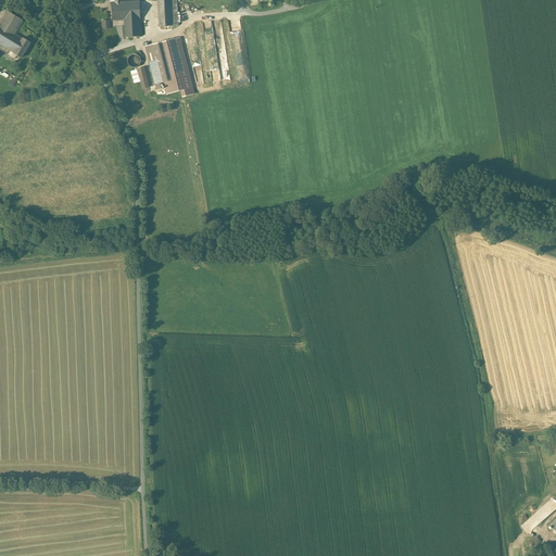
[(171,0),(158,0),(158,1),(160,27),(173,26),(172,13),(172,4),(171,0)]
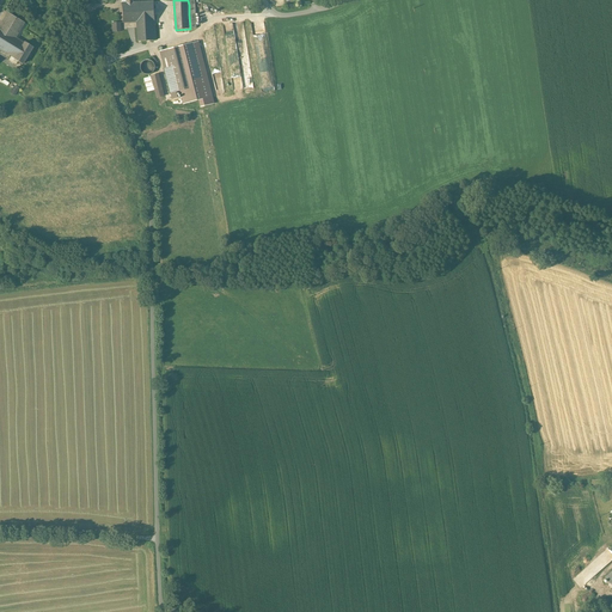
[(140,2),(136,2),(138,23),(154,22),(153,1),(140,2)]
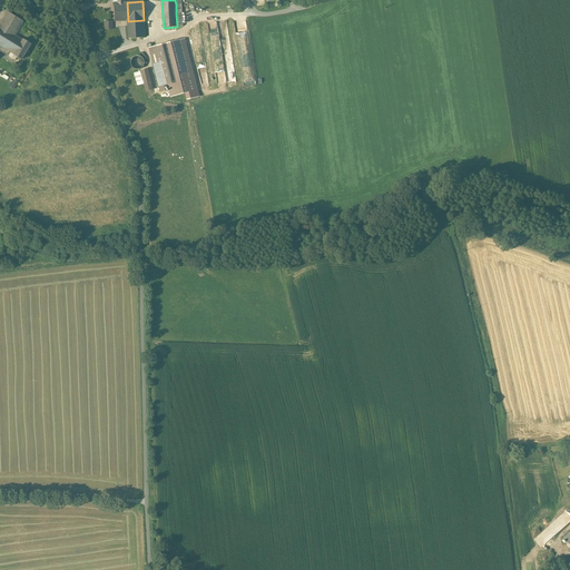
[(118,2),(112,3),(114,21),(127,21),(128,21),(127,2),(124,2),(118,2)]
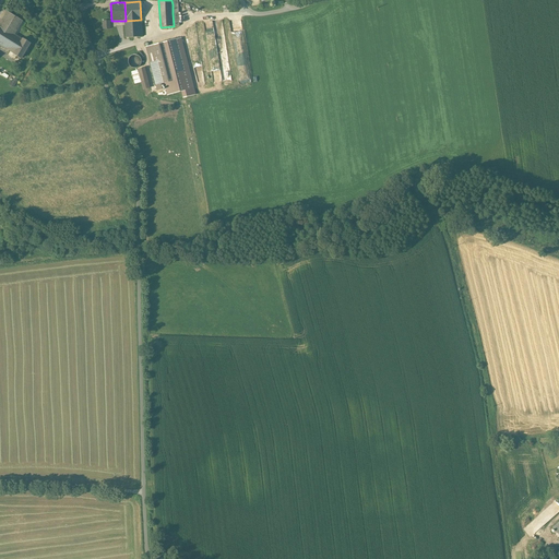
[(23,21),(7,12),(0,23),(0,44),(14,52),(22,39),(14,35),(20,25),(23,21)]
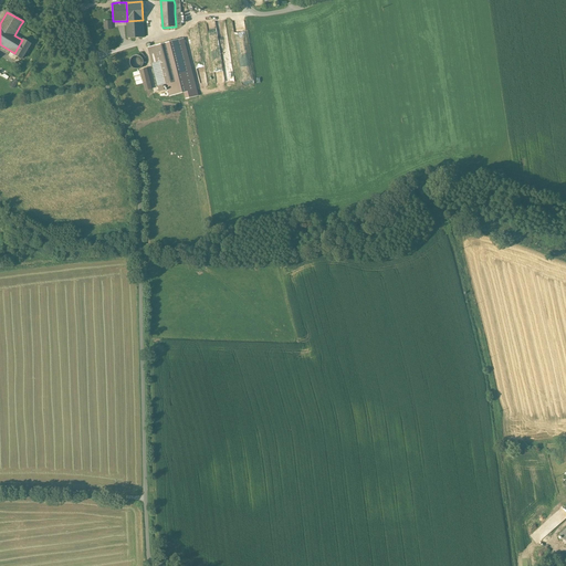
[(127,21),(126,21),(127,39),(144,38),(143,20),(127,21)]
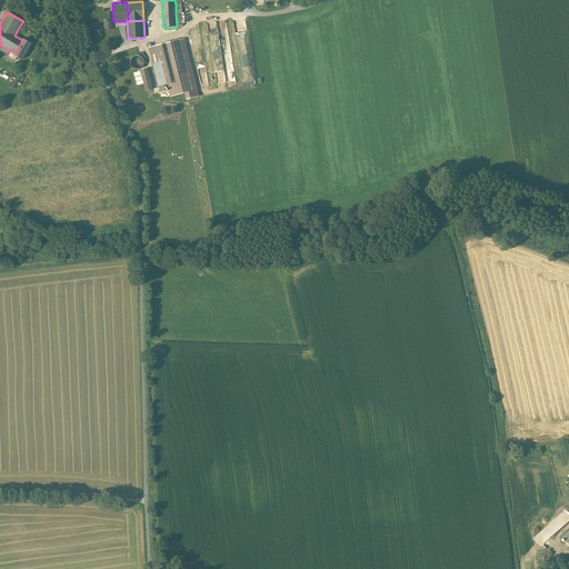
[(22,40),(15,53),(15,55),(21,59),(31,43),(23,39),(22,40)]
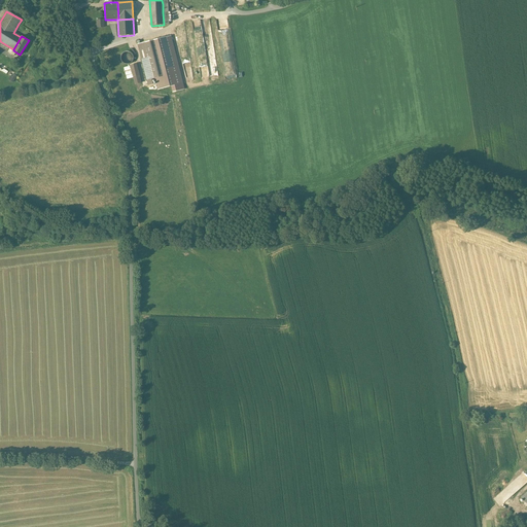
[(182,83),(171,36),(156,40),(166,75),(155,78),(159,90),(182,83)]
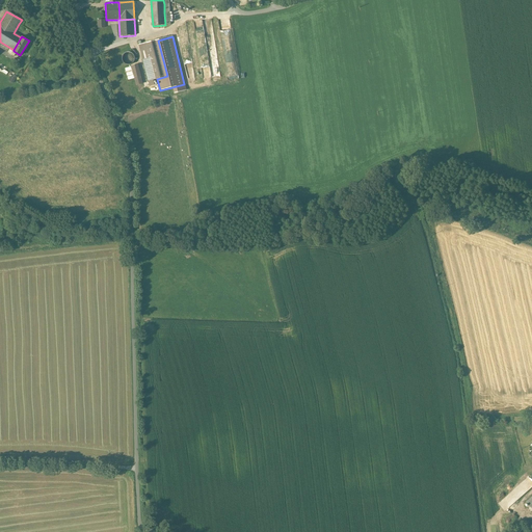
[(158,41),(139,45),(149,81),(157,79),(167,76),(158,41)]
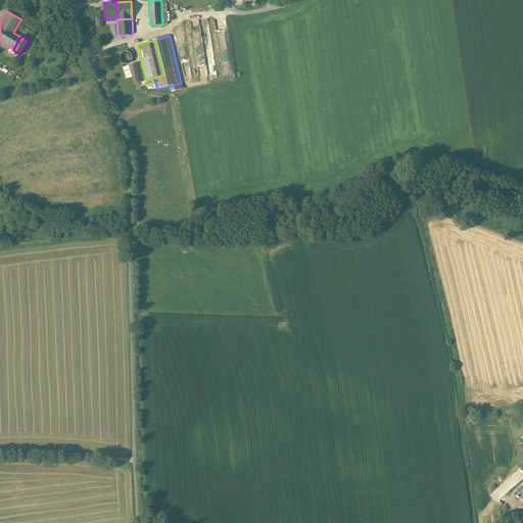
[(132,60),(133,57),(132,55),(131,53),(129,52),(126,51),(124,52),(122,53),(121,55),(120,57),(121,60),(122,62),(124,63),(127,64),(129,63),(131,62),(132,60)]
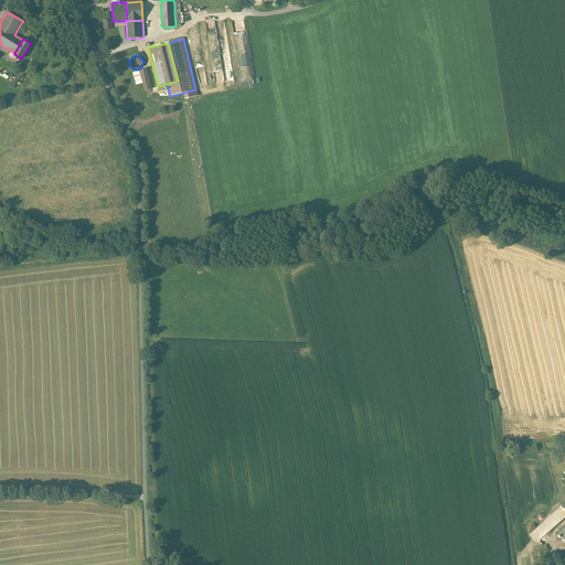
[(146,68),(140,71),(146,91),(150,88),(146,68)]
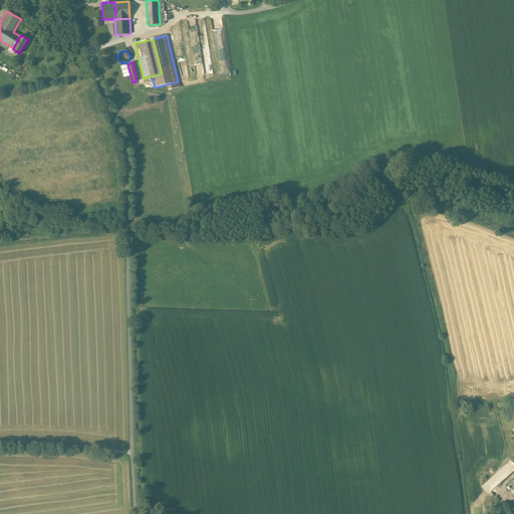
[(13,71),(9,77),(13,80),(17,74),(13,71)]
